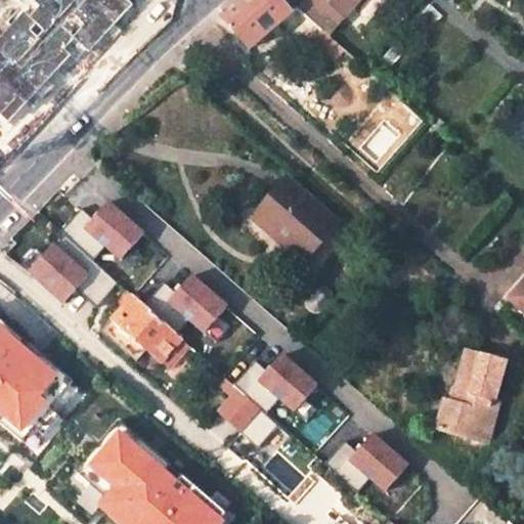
[(0,126),(120,0),(1,0),(18,15),(5,30),(0,25),(0,126)]
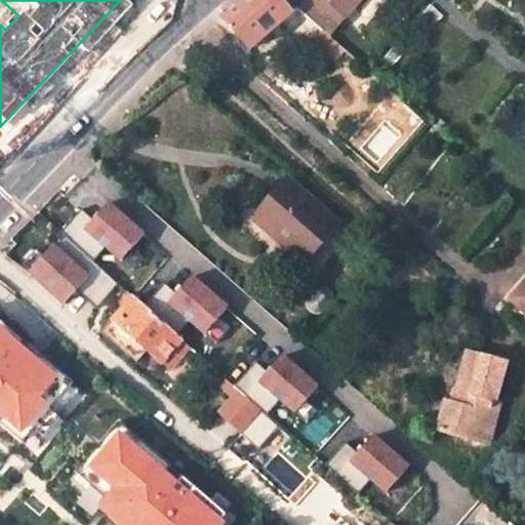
[(165,8),(163,0),(149,0),(151,11),(165,8)]
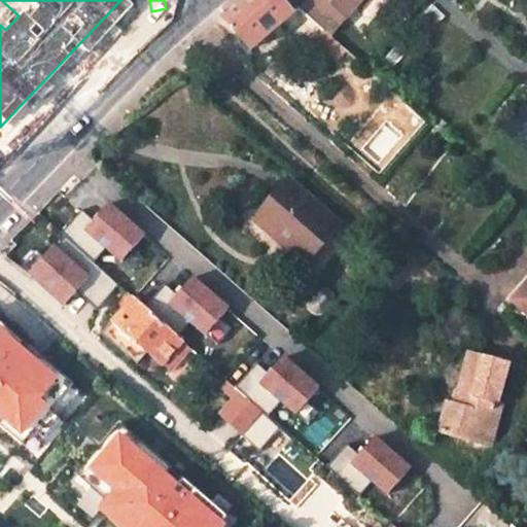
[(287,16),(313,40),(323,29),(300,8),(295,5),(291,8),(283,0),(245,0),(224,18),(250,47),(287,16)]
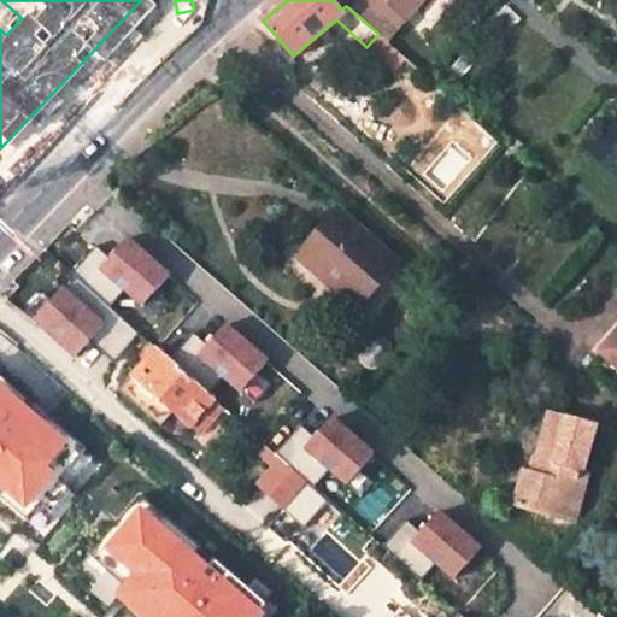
[(358,0),(351,10),(378,34),(386,40),(419,0),(358,0)]
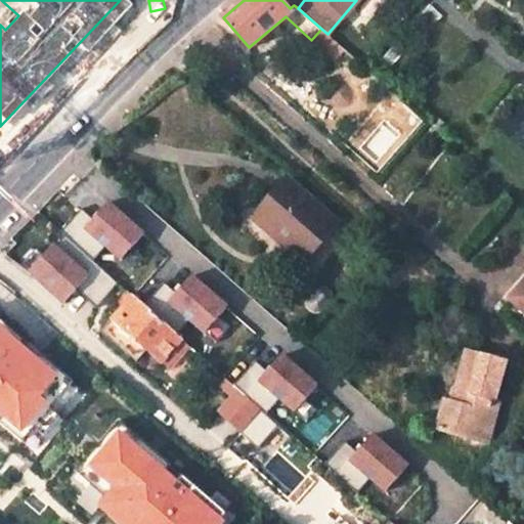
[(336,42),(326,51),(357,78),(365,68),(336,42)]
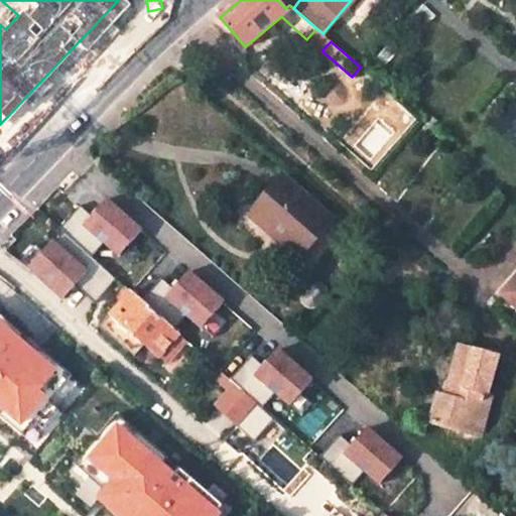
[(331,220),(281,176),(248,215),(298,258),(331,220)]
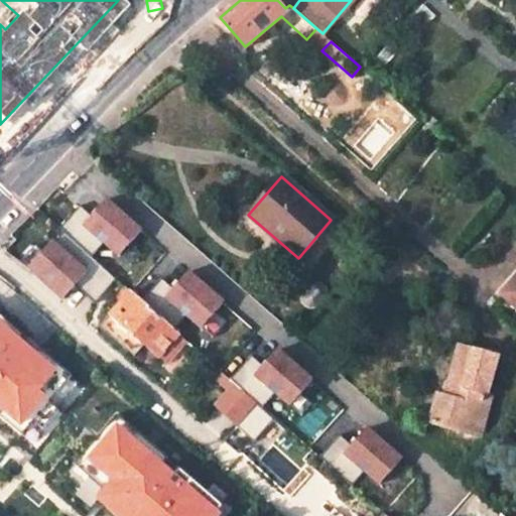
[(120,255),(142,225),(105,197),(92,214),(81,206),(65,228),(96,252),(103,242),(120,255)]
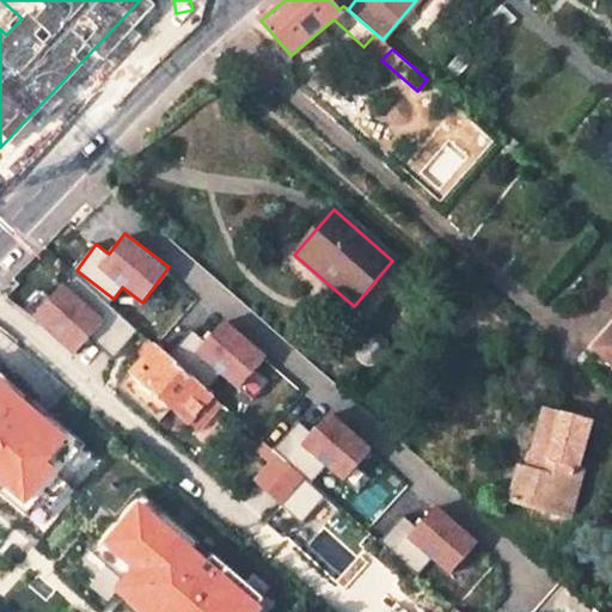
[(71,352),(104,319),(65,279),(31,312),(71,352)]
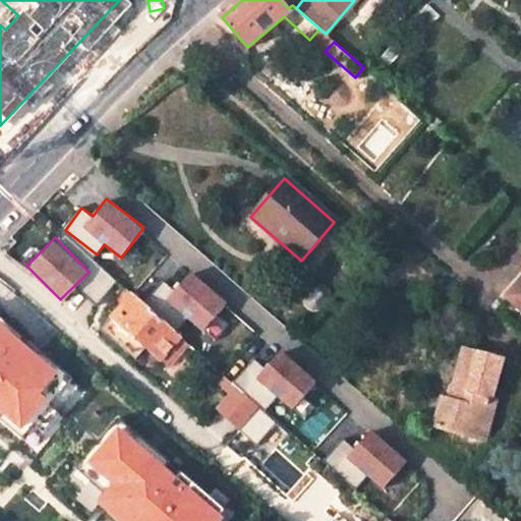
[(99,269),(83,289),(99,300),(114,280),(99,269)]
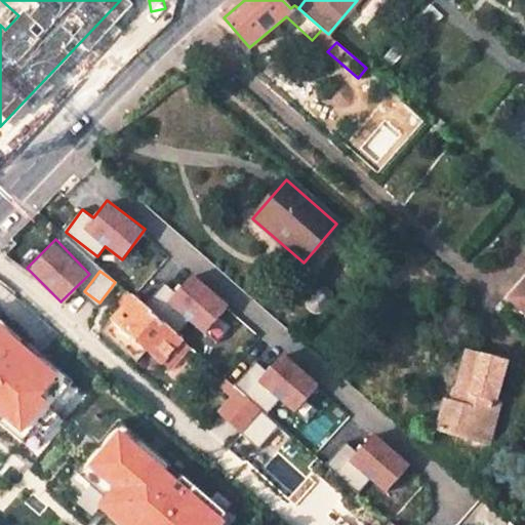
[(191,272),(166,303),(205,332),(229,303),(191,272)]
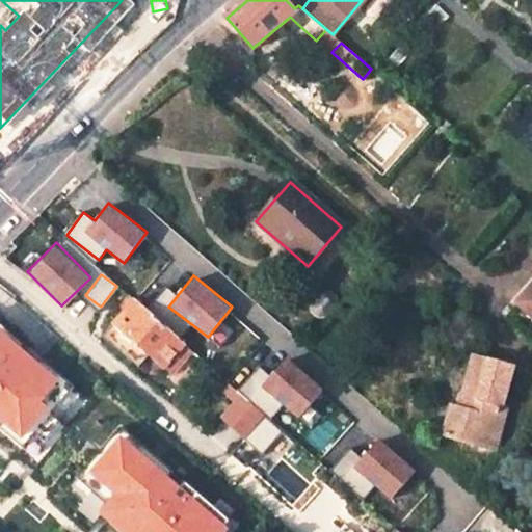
[(531,276),(513,297),(531,313),(531,276)]
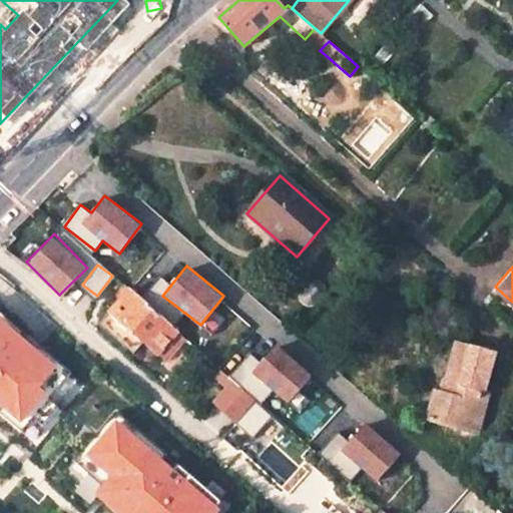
[(172,339),(178,332),(132,291),(102,325),(134,352),(143,341),(158,354),(172,339)]
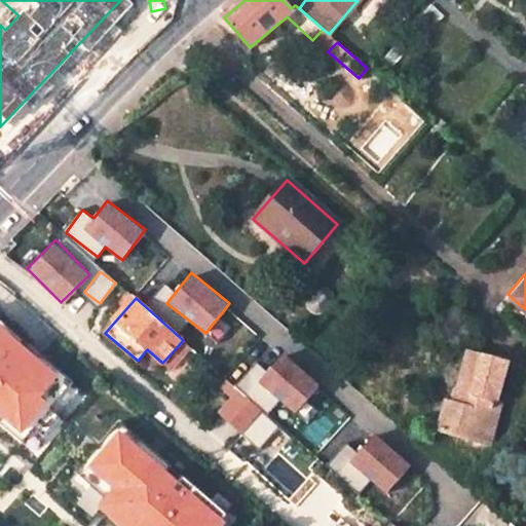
[(0,415),(19,434),(67,382),(0,318),(0,415)]
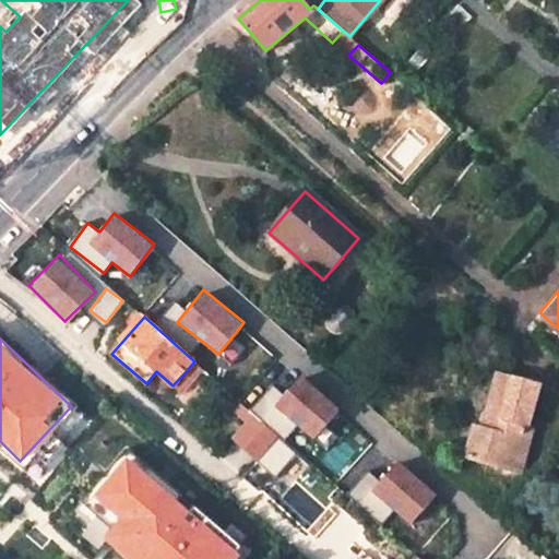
[(173,385),(180,392),(194,375),(188,369),(173,385)]
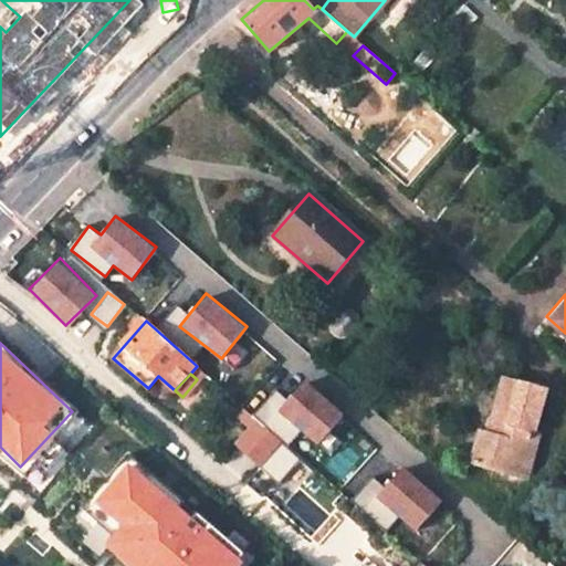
[(533,429),(545,386),(501,375),(486,429),(478,428),(468,461),(510,472),(514,456),(530,460),(537,430),(533,429)]
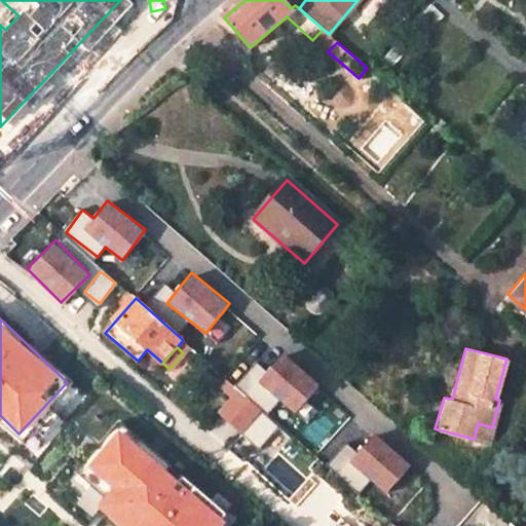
[(269,412),(280,399),(296,412),(321,383),(284,352),(267,371),(257,363),(237,385),(269,412)]
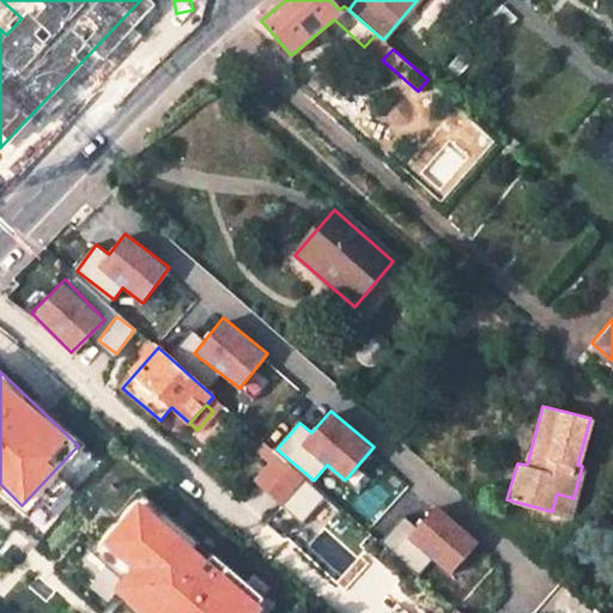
[(248,477),(283,507),(307,478),(273,448),(248,477)]
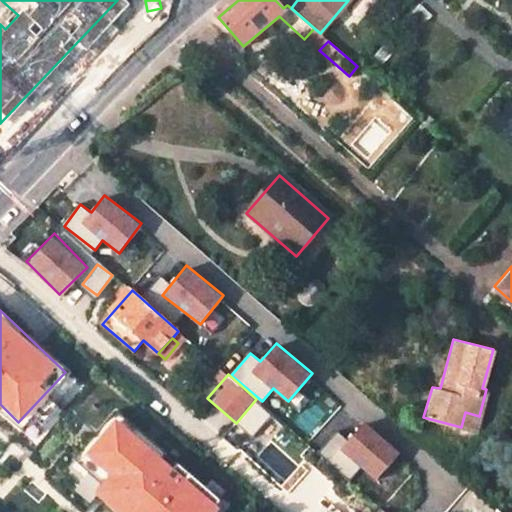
[(479,416),(465,412),(461,427),(475,431),(479,416)]
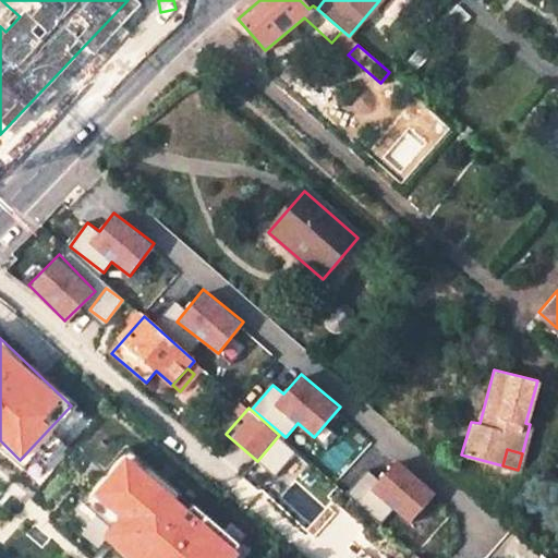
[(370,470),(350,492),(381,520),(392,508),(409,523),(436,492),(398,457),(379,477),(370,470)]
